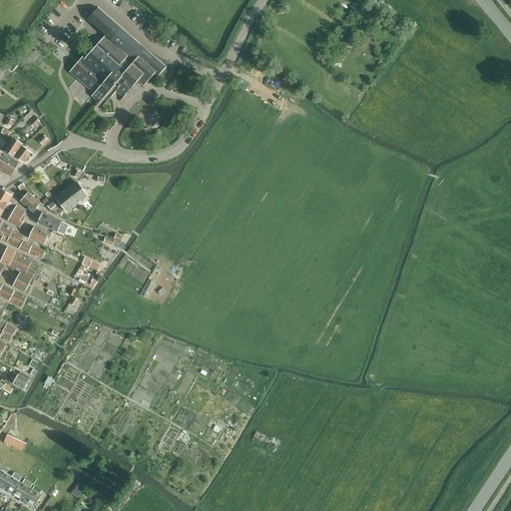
[(83,53),(68,70),(92,92),(90,95),(101,104),(114,90),(121,96),(136,79),(142,84),(144,81),(153,71),(157,74),(164,66),(96,6),(85,18),(103,34),(85,55),(83,53)]
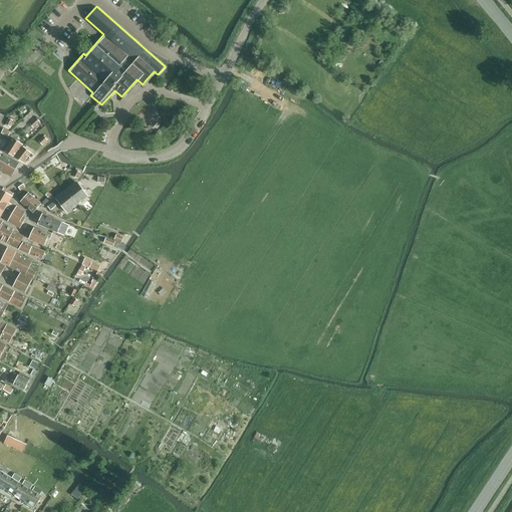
[(145,134),(154,131),(151,123),(156,121),(153,112),(139,117),(145,134)]
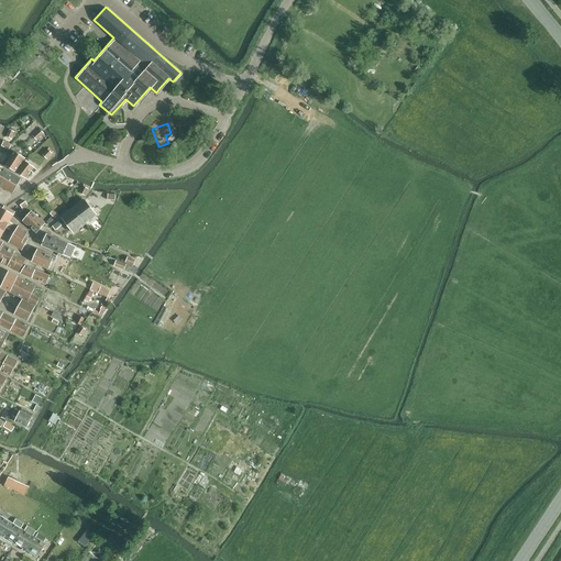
[(9,138),(13,131),(8,128),(3,135),(9,138)]
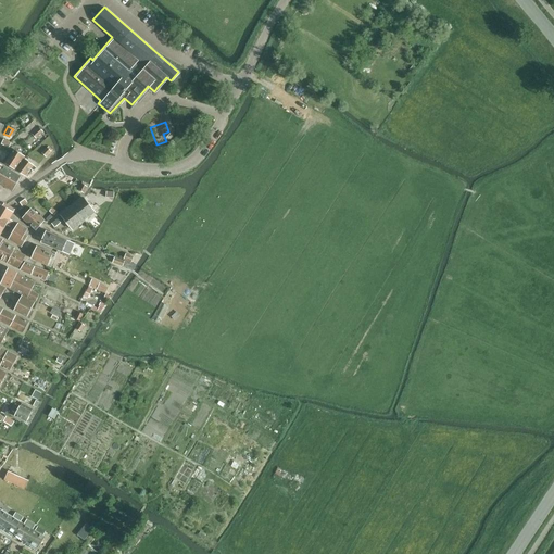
[(35,138),(41,130),(37,126),(30,133),(35,138)]
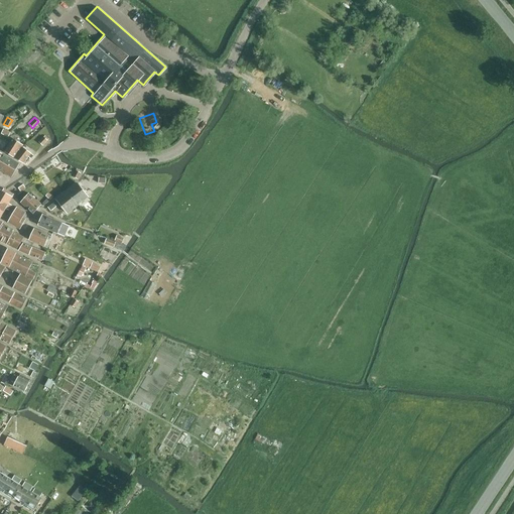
[(6,136),(9,131),(1,128),(0,131),(0,133),(6,136)]
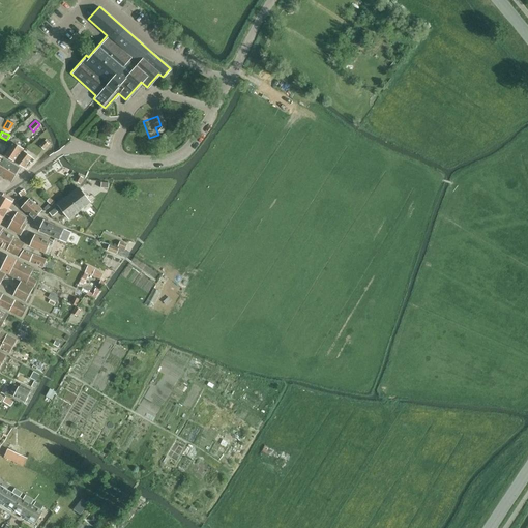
[(47,143),(44,139),(38,145),(41,148),(47,143)]
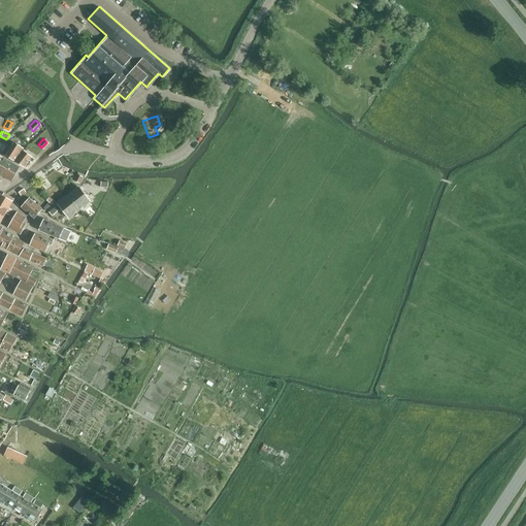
[(19,153),(23,148),(11,140),(3,154),(12,160),(18,152),(19,153)]
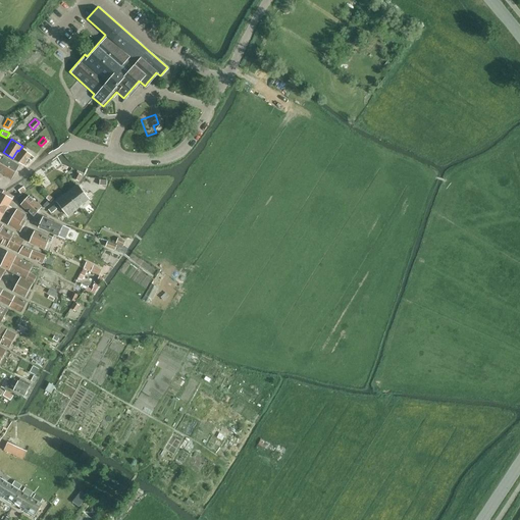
[(30,159),(32,156),(30,154),(21,148),(13,159),(22,164),(28,157),(30,159)]
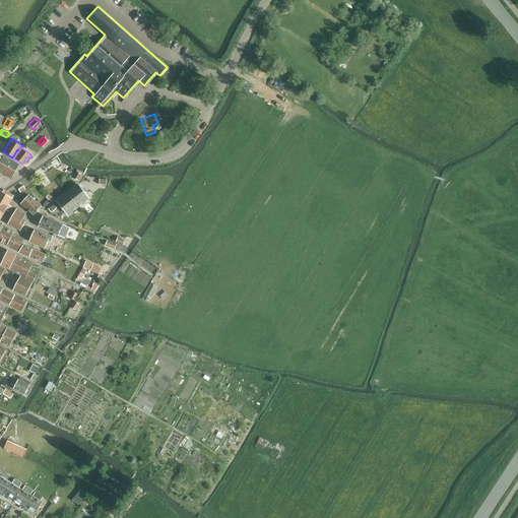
[(1,153),(0,154),(0,171),(10,178),(17,164),(1,153)]
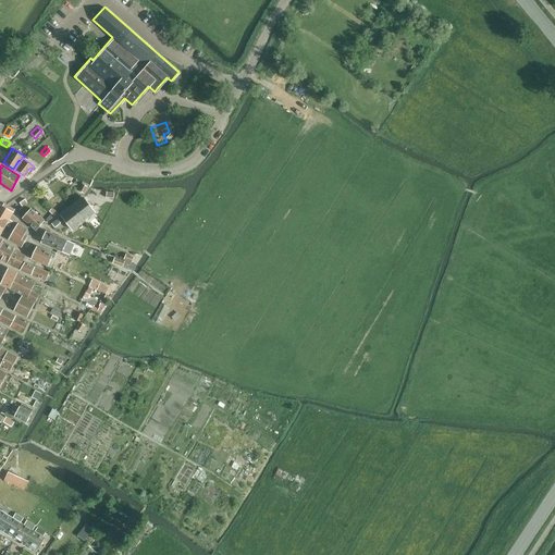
[(71,230),(94,211),(83,197),(59,216),(71,230)]
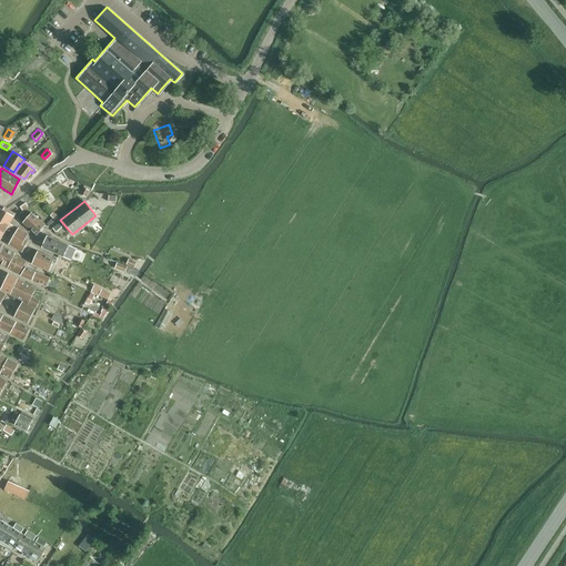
[(13,213),(6,209),(2,206),(0,209),(0,235),(4,229),(8,231),(11,224),(8,223),(13,213)]
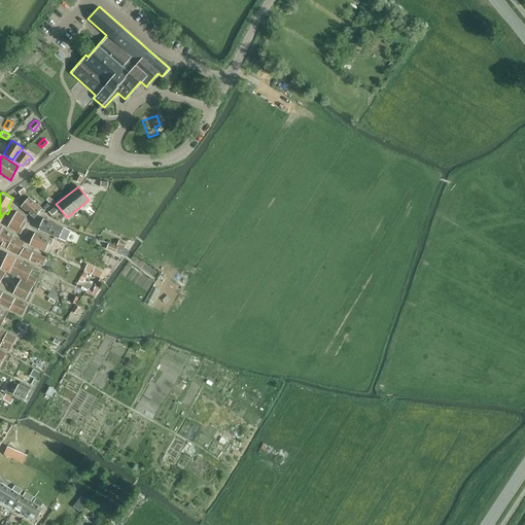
[(28,196),(20,205),(33,217),(40,207),(28,196)]
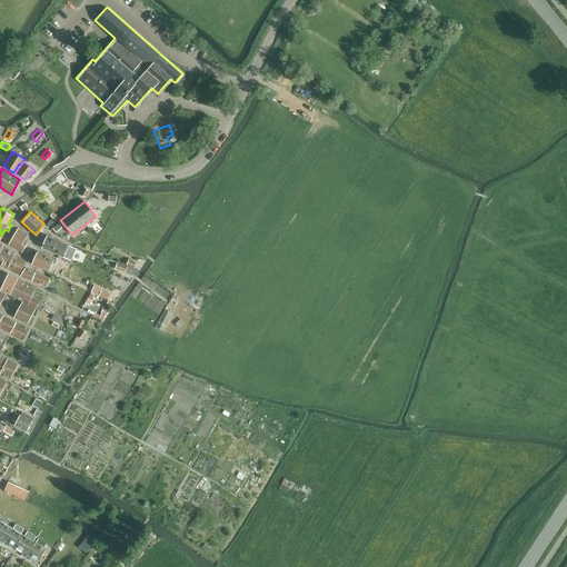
[(20,251),(27,240),(23,239),(27,234),(17,227),(7,244),(20,251)]
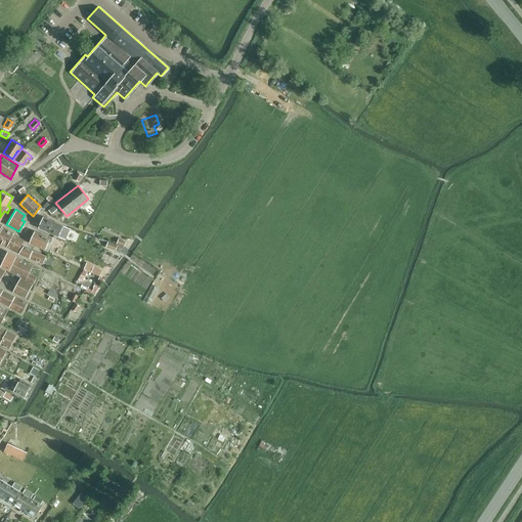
[(41,216),(37,227),(57,235),(63,238),(69,228),(61,225),(44,217),(41,216)]
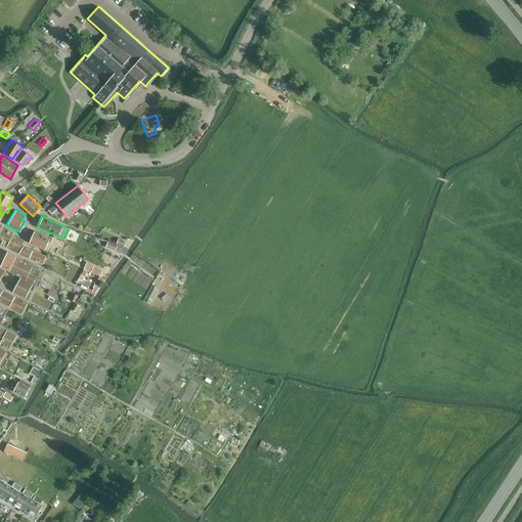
[(0,234),(8,240),(11,234),(12,232),(1,227),(0,229),(0,234)]
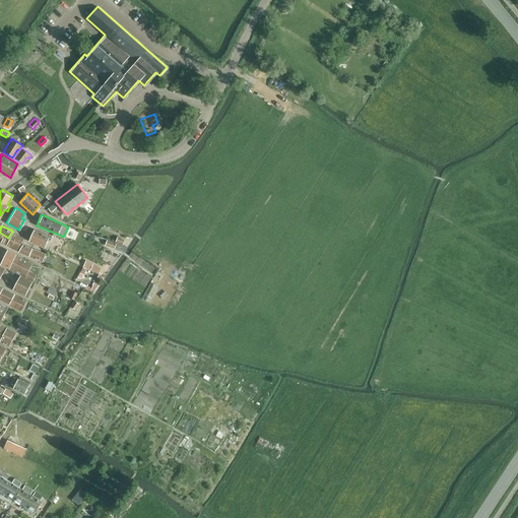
[(43,247),(45,242),(48,236),(33,229),(27,241),(43,247)]
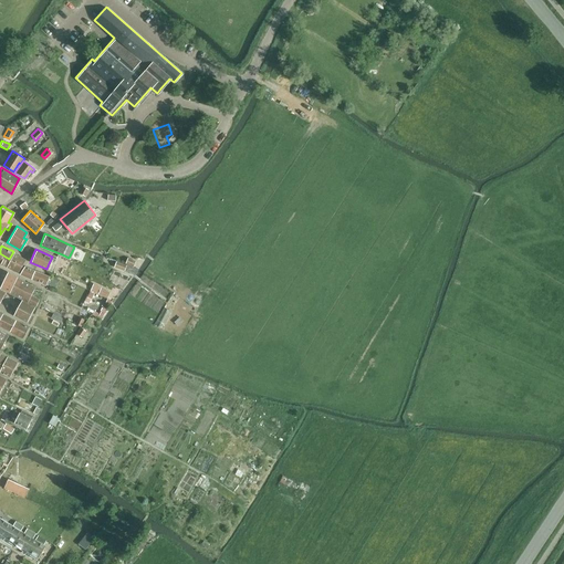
[(0,263),(4,265),(9,259),(0,253),(0,263)]
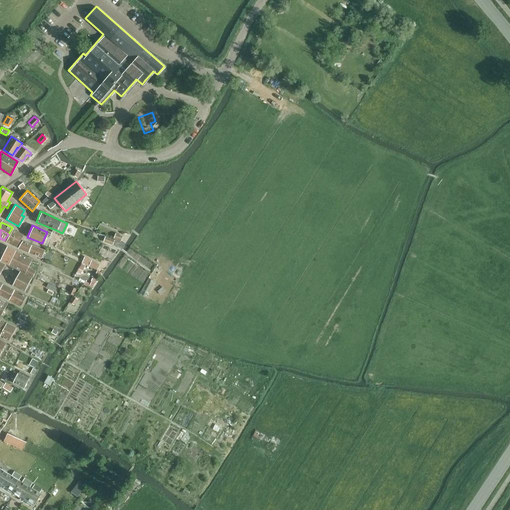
[(8,234),(4,240),(15,246),(22,234),(11,229),(8,234)]
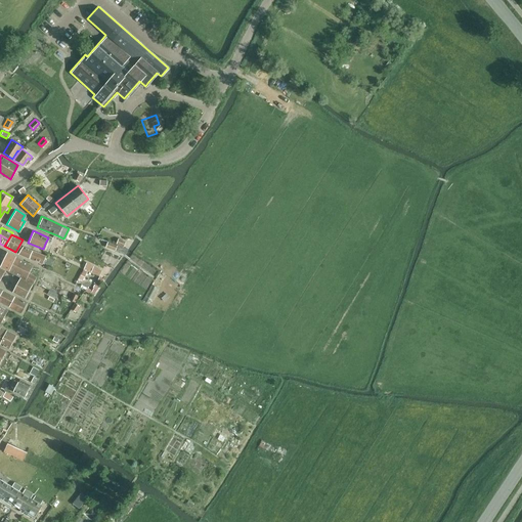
[(123,246),(125,241),(117,237),(115,243),(123,246)]
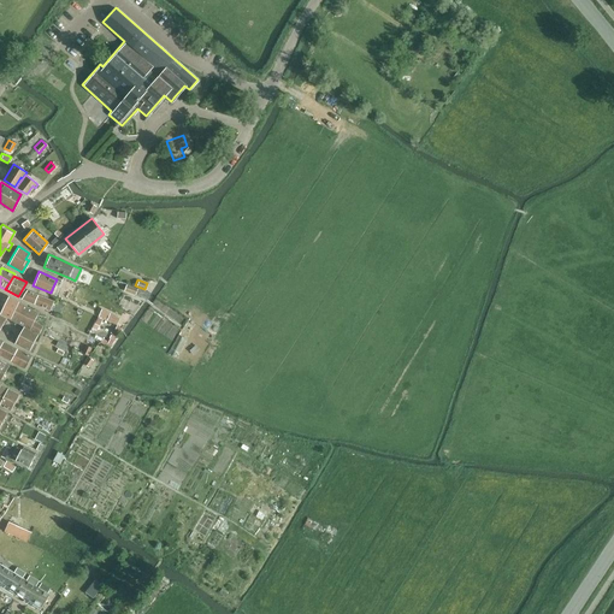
[(134,294),(136,287),(125,283),(123,290),(134,294)]
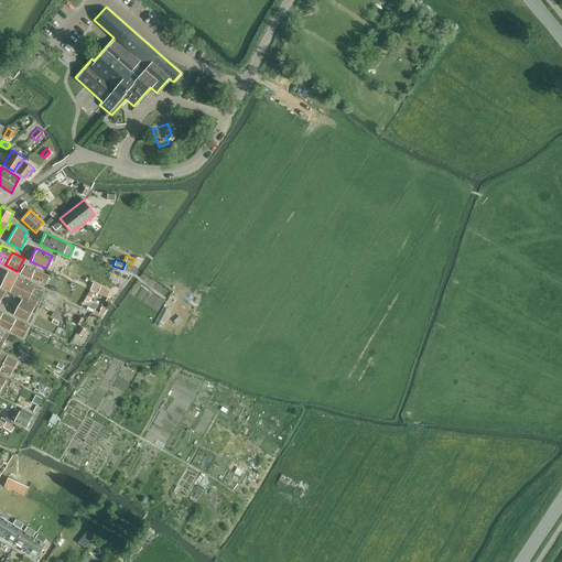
[(44,283),(47,276),(47,274),(23,265),(19,272),(44,283)]
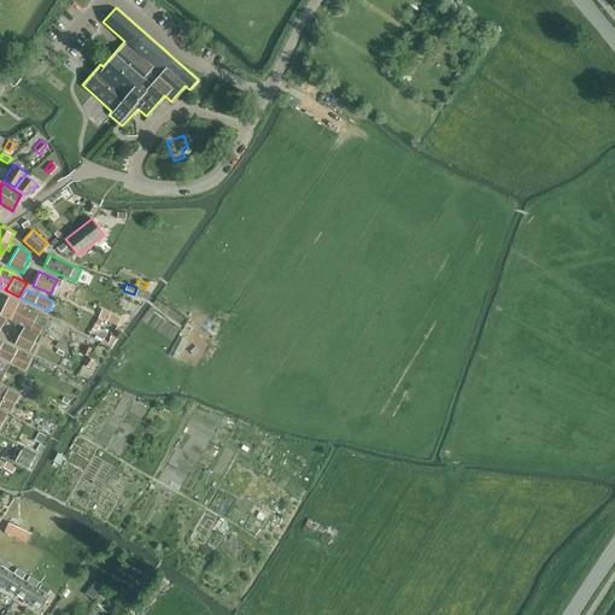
[(7,296),(0,310),(0,314),(9,317),(17,302),(7,296)]
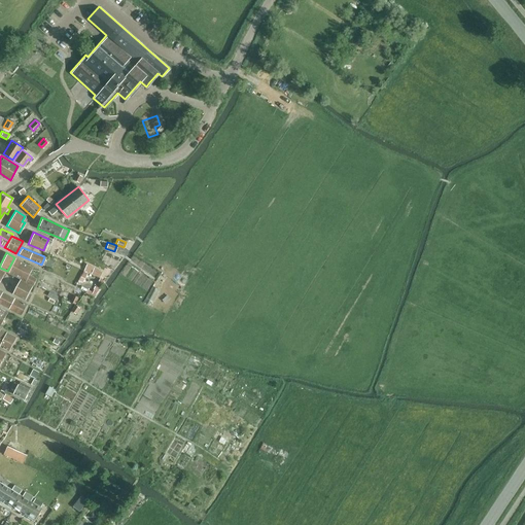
[(7,271),(7,272),(32,284),(35,278),(28,274),(31,267),(14,257),(7,271)]
